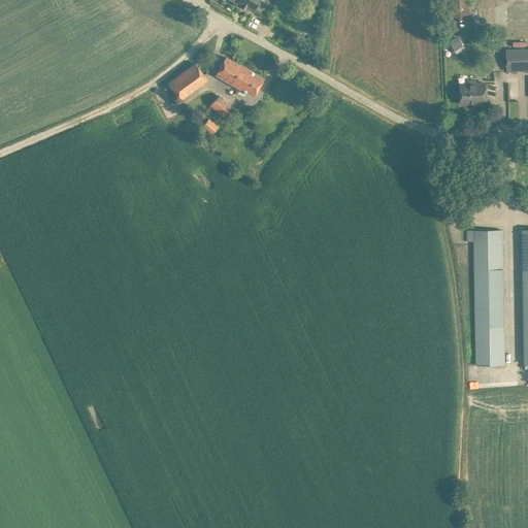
[(231,0),(254,12),(260,0),(231,0)]
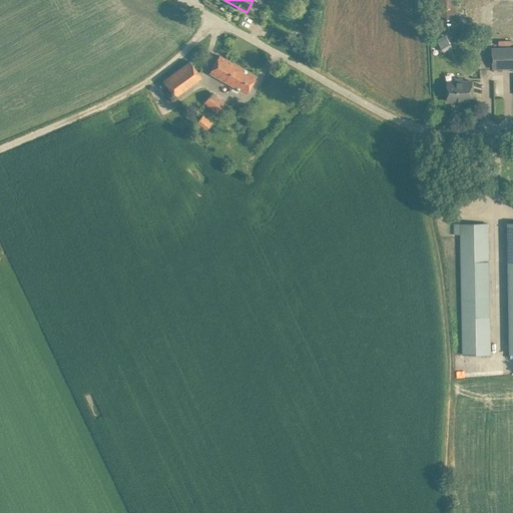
[(447,39),(439,44),(443,51),(451,46),(447,39)]
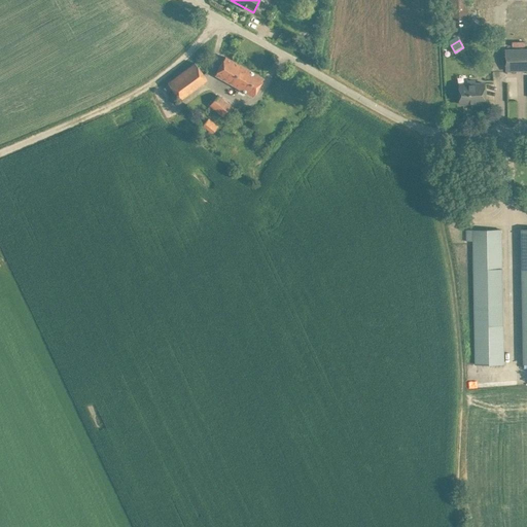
[(526,48),(505,50),(506,71),(526,69),(526,48)]
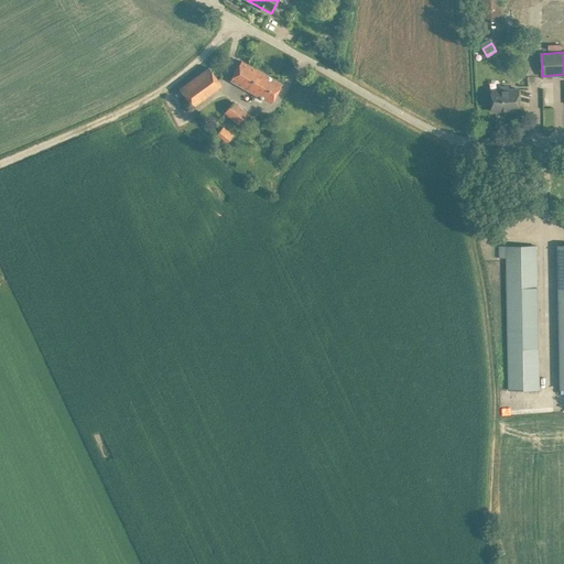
[(230,79),(255,94),(266,75),(241,61),(230,79)]
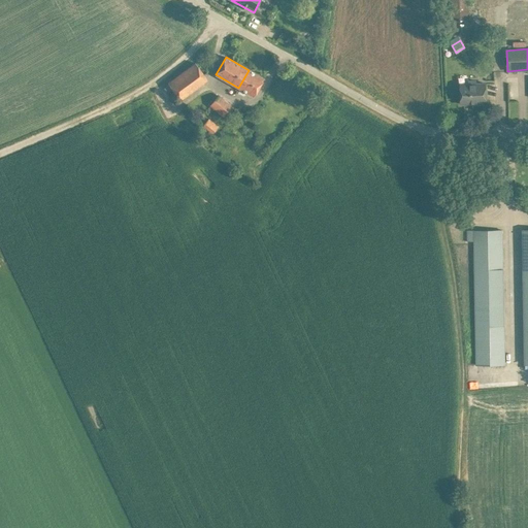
[(195,63),(167,83),(176,95),(203,75),(195,63)]
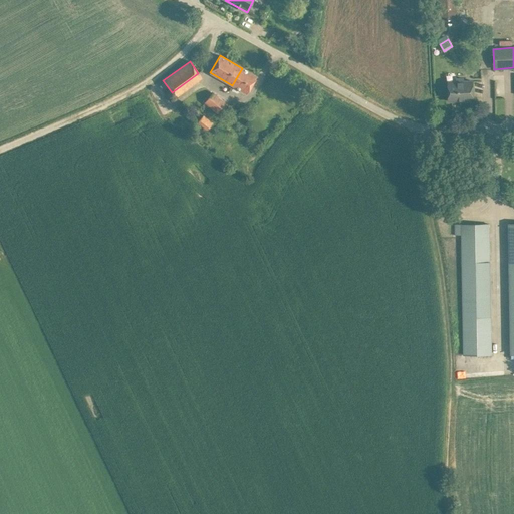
[(242,68),(232,85),(246,93),(256,76),(242,68)]
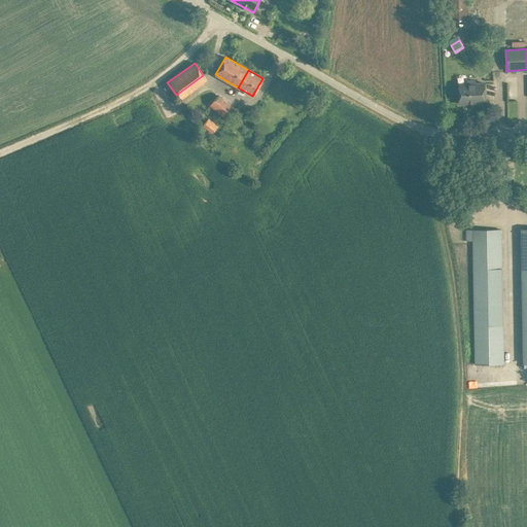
[(460,104),(486,103),(485,83),(459,83),(460,104)]
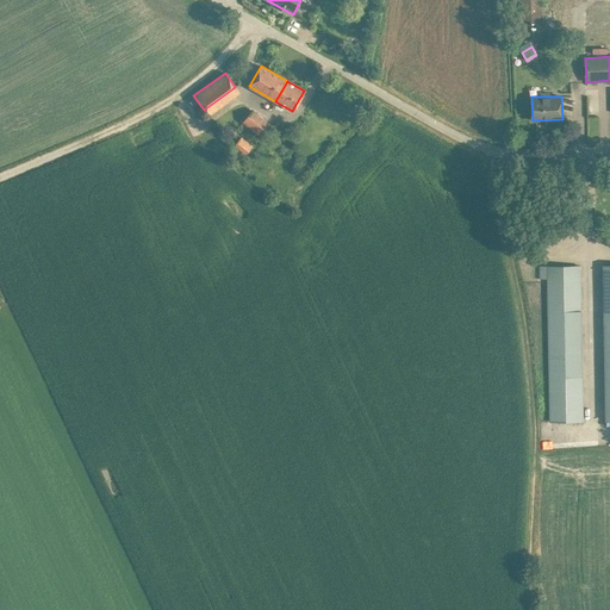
[(268,124),(251,110),(244,119),(243,122),(260,135),(268,124)]
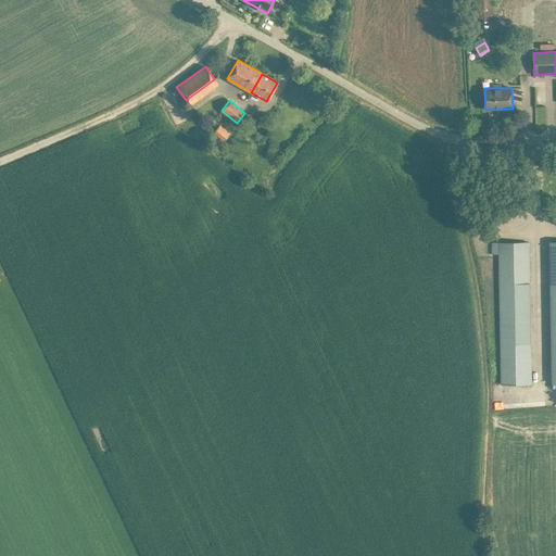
[(219,125),(212,133),(223,141),(229,134),(219,125)]
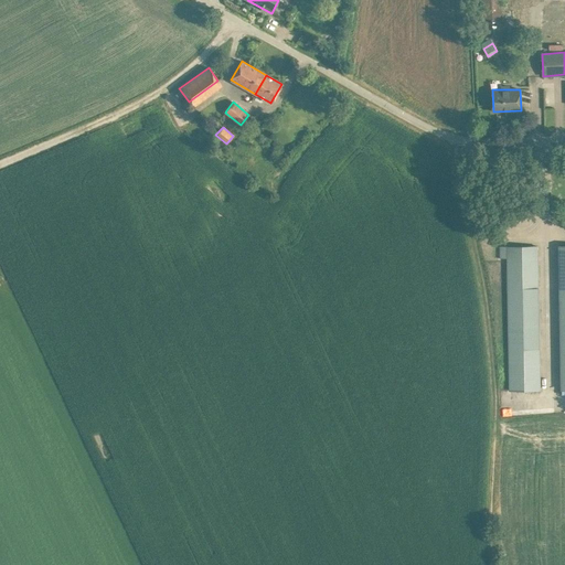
[(507,247),(500,247),(500,258),(508,258),(509,392),(540,391),(537,246),(507,247)]
